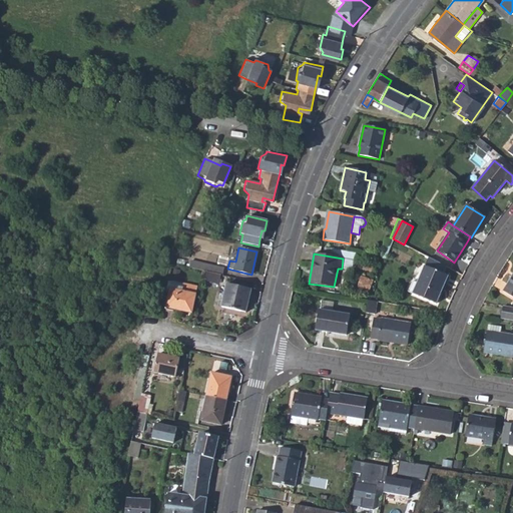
[(446,267),(429,258),(425,267),(443,275),(446,267)]
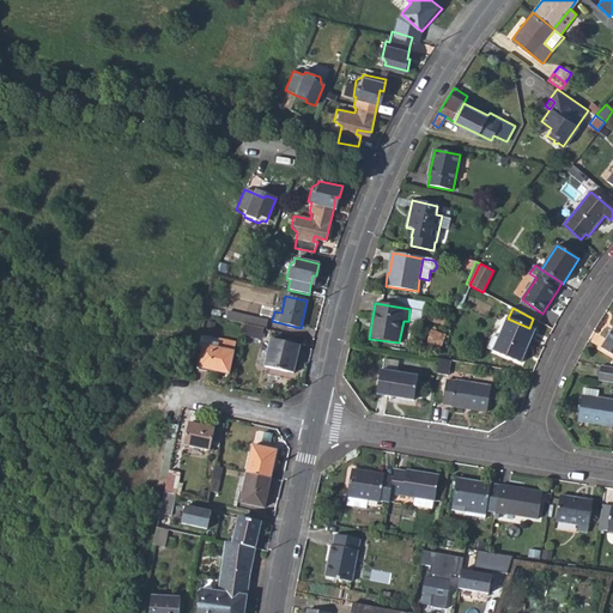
[(228,313),(225,320),(247,325),(263,328),(265,329),(267,321),(228,313)]
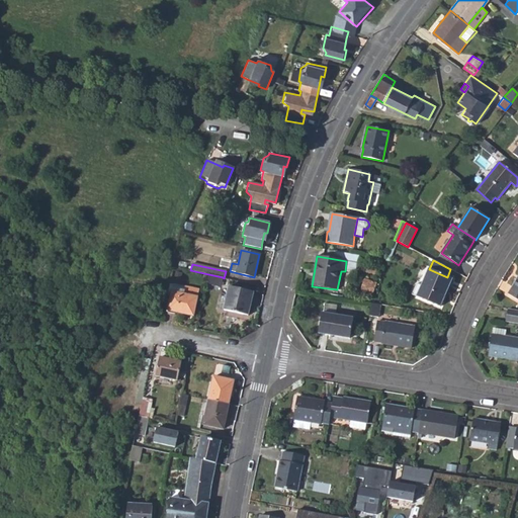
[(429,269),(421,286),(417,296),(439,307),(451,278),(447,277),(429,269)]
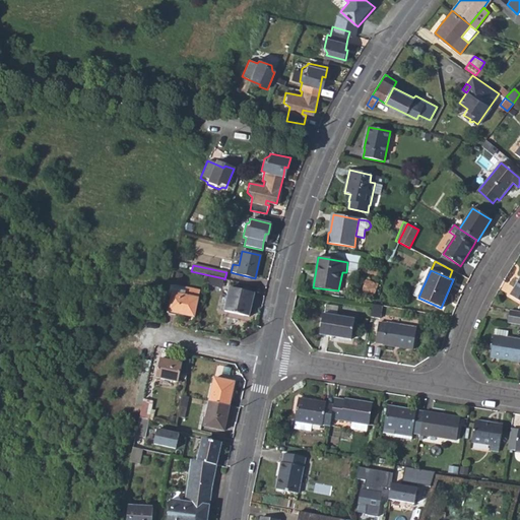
[(221,287),(223,278),(209,275),(207,283),(221,287)]
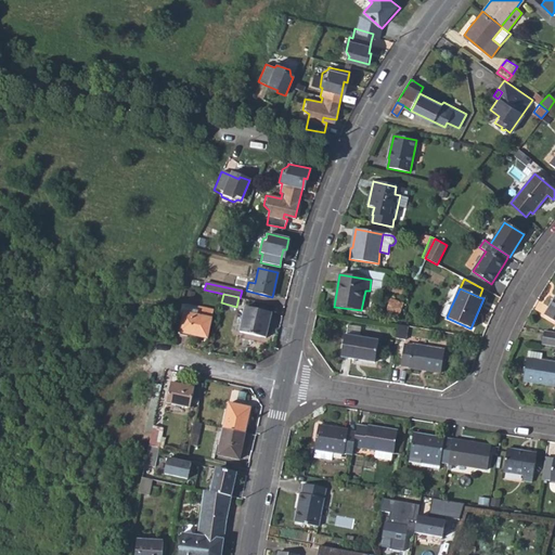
[(554,296),(544,314),(554,320),(554,296)]
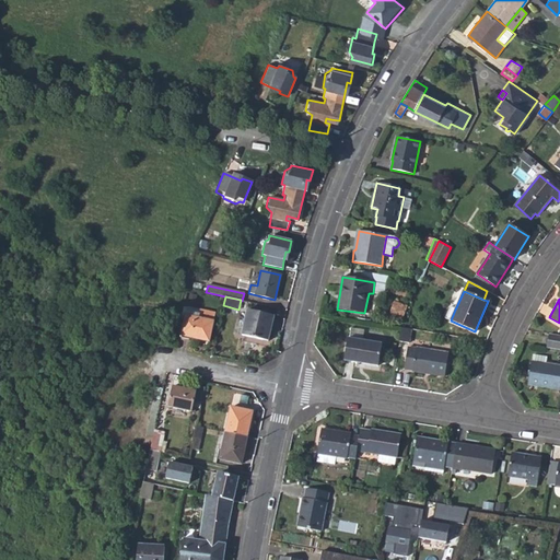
[(185,316),(199,319),(201,311),(183,306),(181,315),(185,316)]
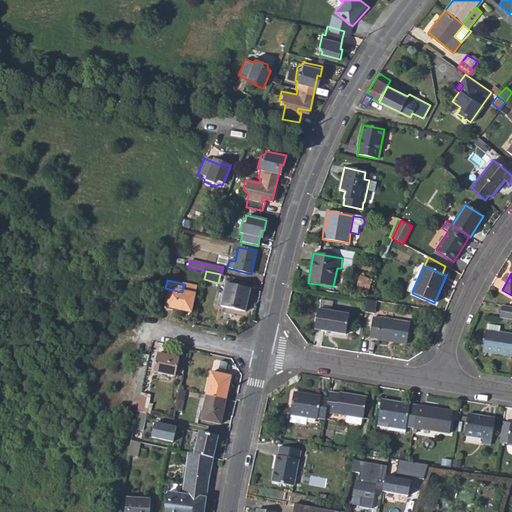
[(406,291),(412,293),(416,283),(411,280),(406,291)]
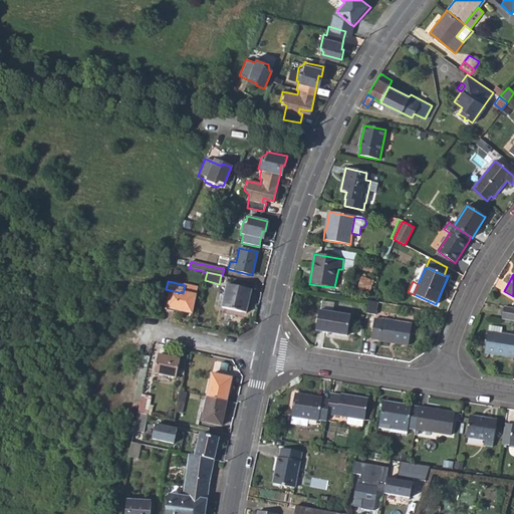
[(197,288),(185,285),(183,293),(170,290),(166,310),(174,312),(175,310),(192,314),(197,288)]
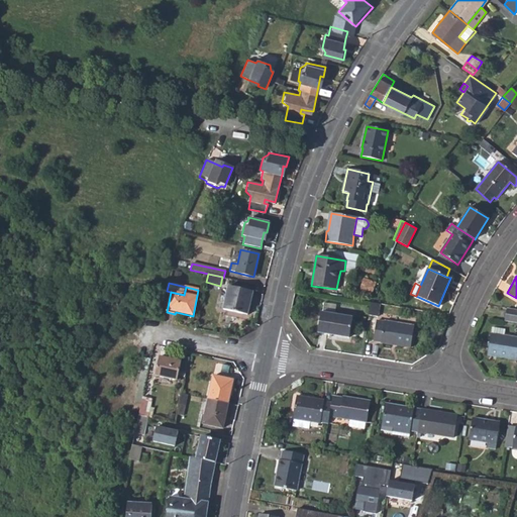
[(222,309),(241,314),(245,300),(250,301),(252,292),(228,287),(222,309)]
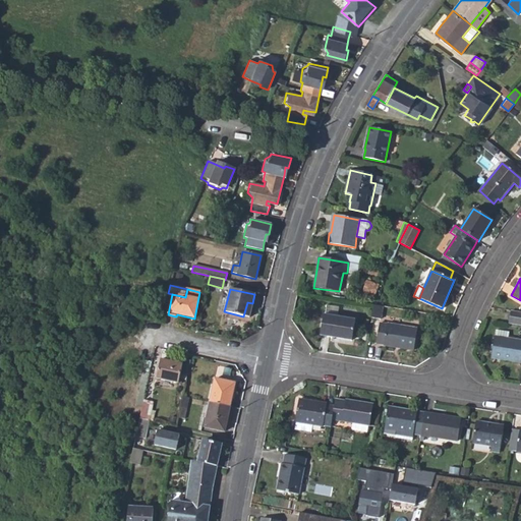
[(243,316),(249,317),(252,303),(247,302),(243,316)]
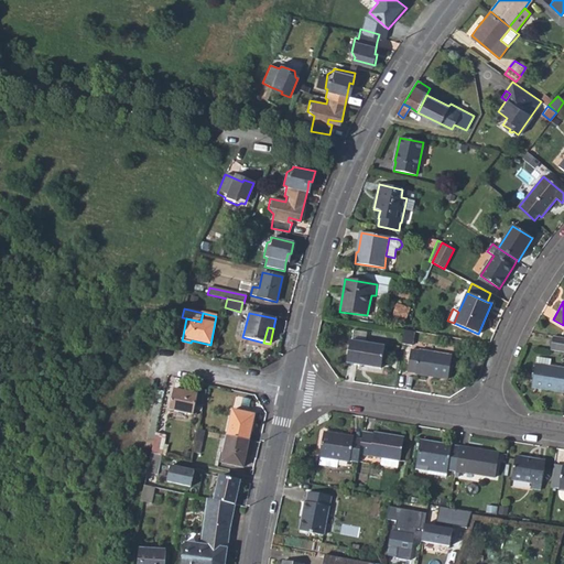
[(411,345),(414,332),(404,329),(402,344),(411,345)]
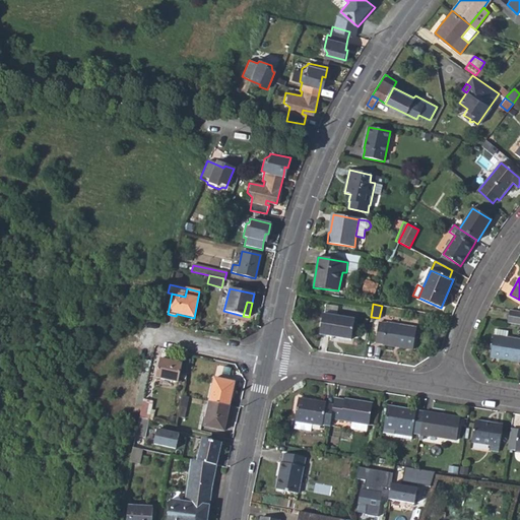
[(508,323),(519,325),(519,311),(510,310),(508,323)]
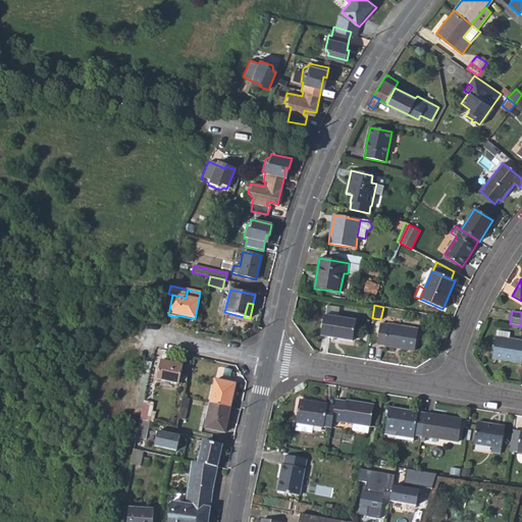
[(321,335),(352,341),(356,320),(324,315),(321,335)]
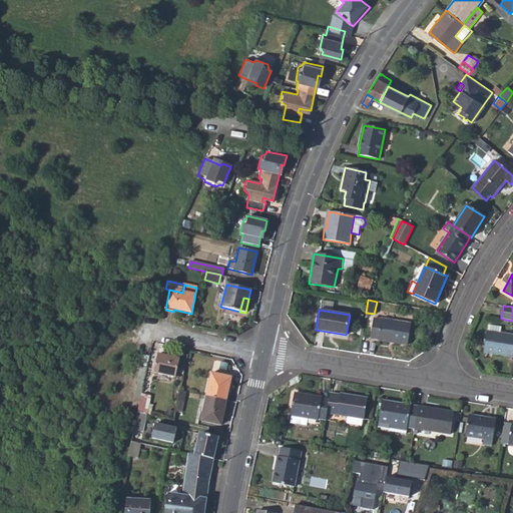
[(379,341),(407,345),(411,324),(382,319),(381,320),(374,319),(370,338),(378,339),(379,341)]
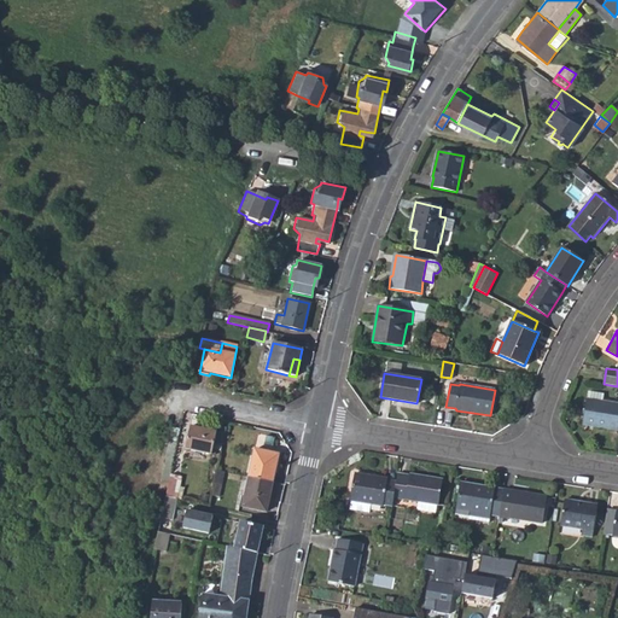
[(601,401),(602,394),(588,391),(587,398),(601,401)]
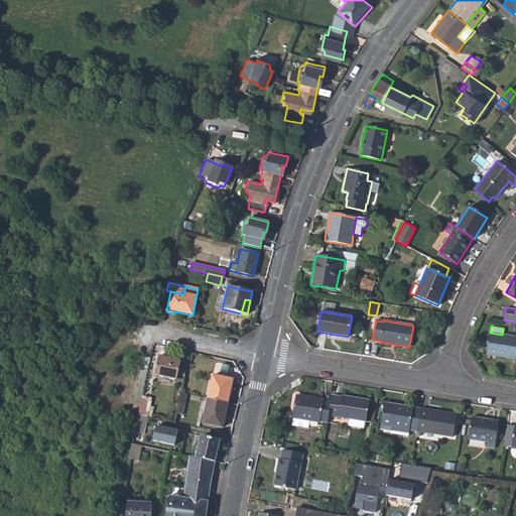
[(486,355),(515,359),(515,337),(502,335),(490,333),(486,355)]
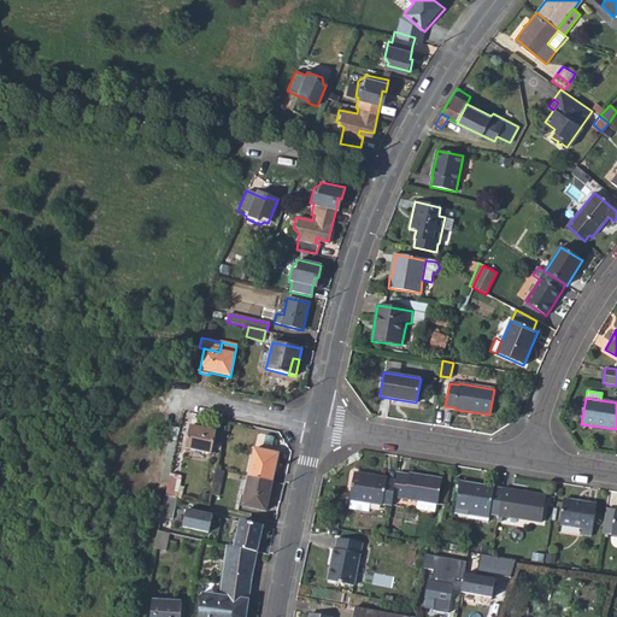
[(211,454),(212,445),(215,436),(216,432),(189,427),(184,448),(211,454)]
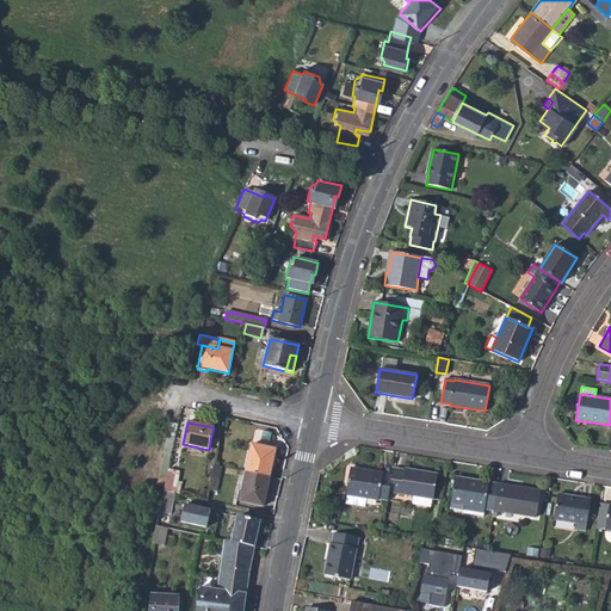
[(252,444),(246,473),(269,477),(275,449),(252,444)]
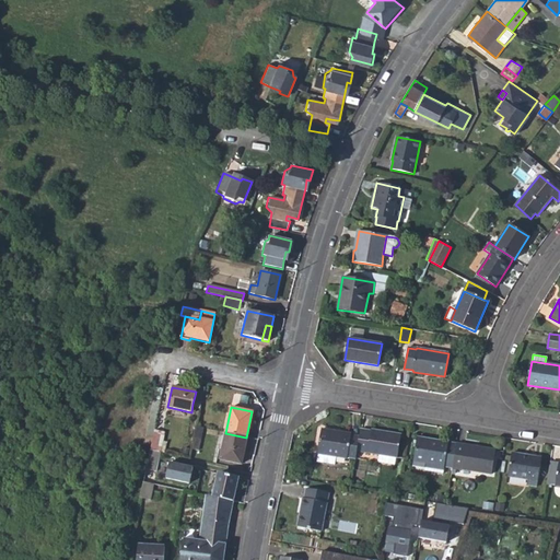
[(351,434),(322,429),(317,454),(318,454),(317,462),(335,465),(336,457),(347,459),(347,457),(356,458),(357,452),(359,438),(351,435),(351,434)]
